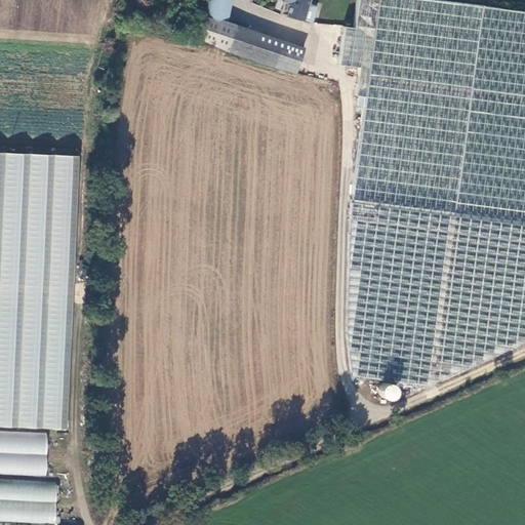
[(209,0),(207,18),(220,21),(221,13),(223,0),(209,0)]
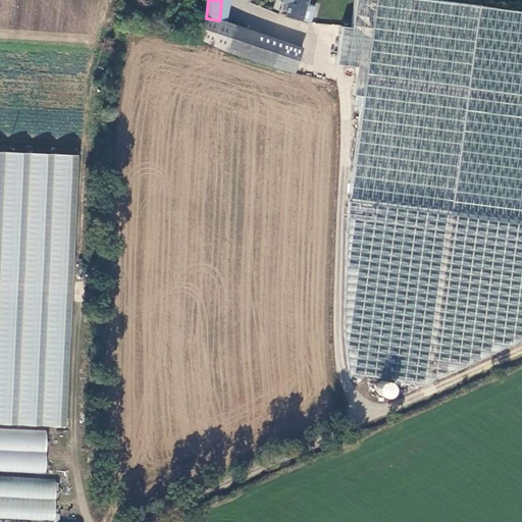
[(227,14),(228,0),(221,0),(220,13),(227,14)]
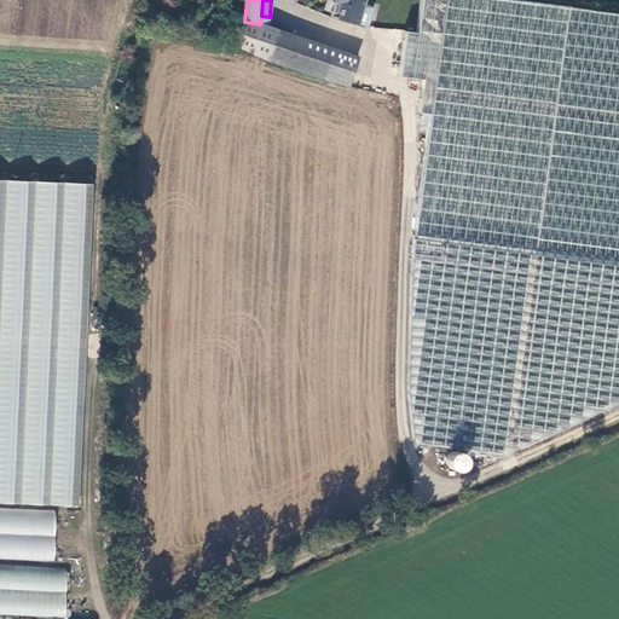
[(331,0),(331,1),(336,3),(331,15),(357,24),(358,22),(369,25),(375,7),(365,4),(365,0),(331,0)]
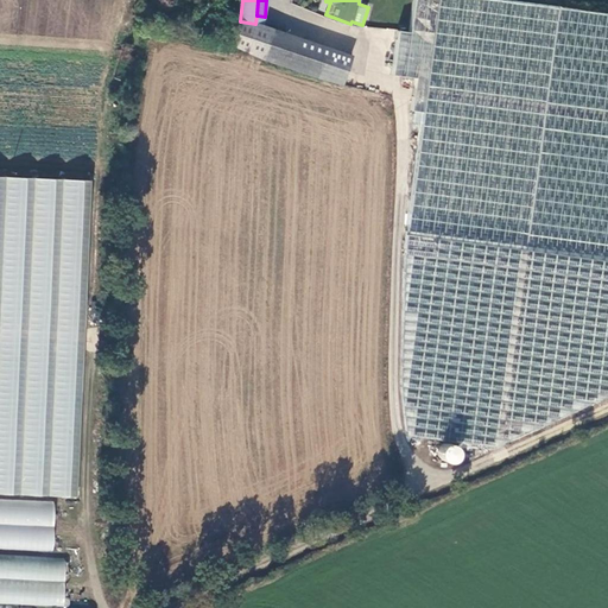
[(607,10),(540,0),(415,0),(411,26),(399,24),(393,68),(417,71),(412,105),(424,106),(406,234),(397,397),(404,429),(499,442),(607,392),(607,10)]
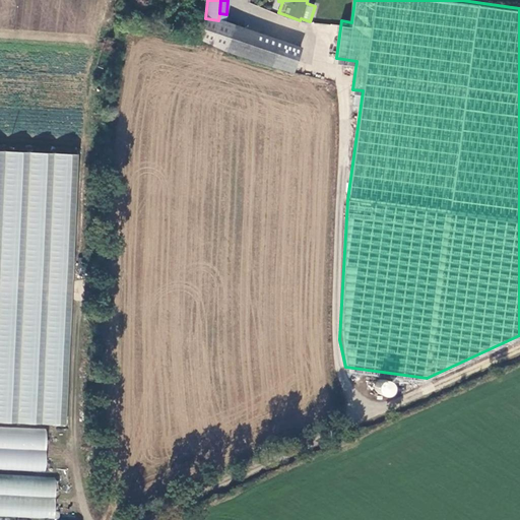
[(232,36),(236,25),(225,22),(226,14),(219,13),(218,20),(216,34),(232,36)]
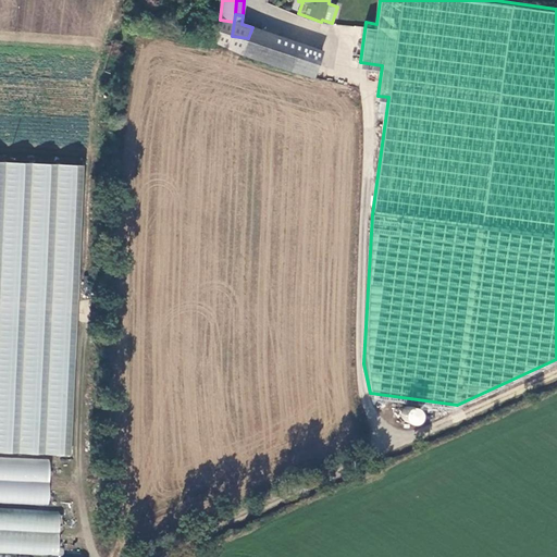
[(232,36),(234,22),(220,20),(217,46),(231,48),(232,36)]
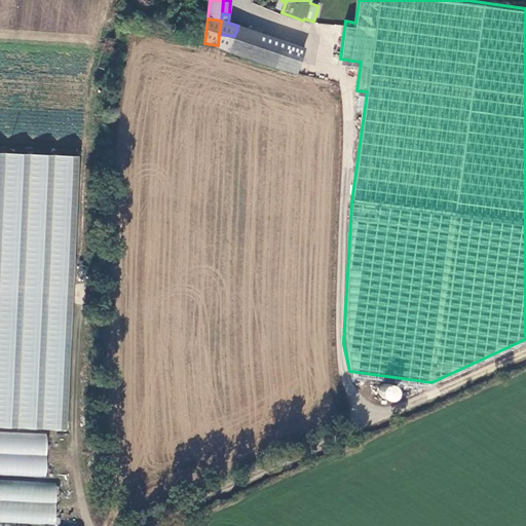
[(275,68),(287,42),(238,26),(234,36),(228,50),(275,68)]
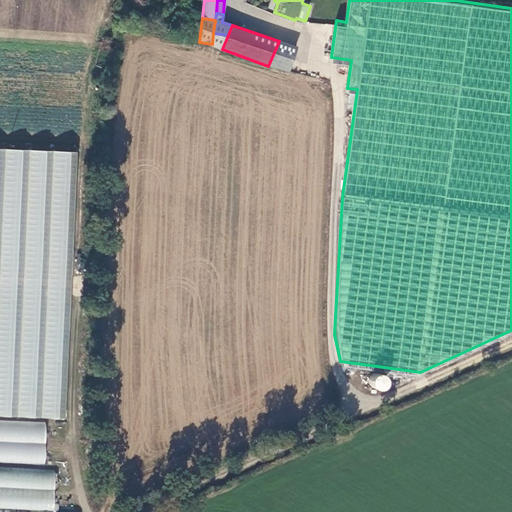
[(222,49),(228,35),(213,33),(212,44),(212,45),(222,49)]
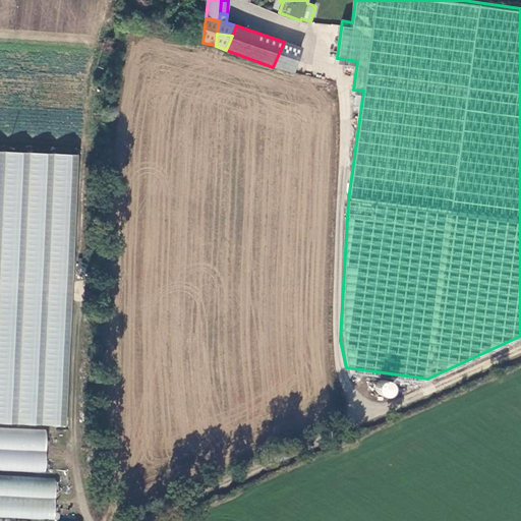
[(284,42),(273,67),(291,73),(300,48),(284,42)]
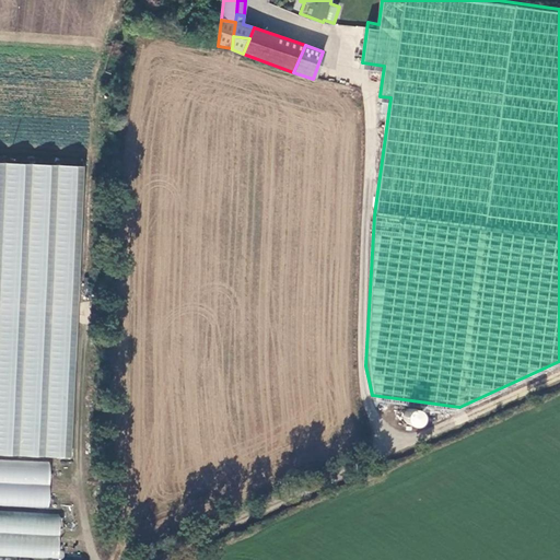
[(0,162),(0,455),(71,459),(84,167),(0,162)]
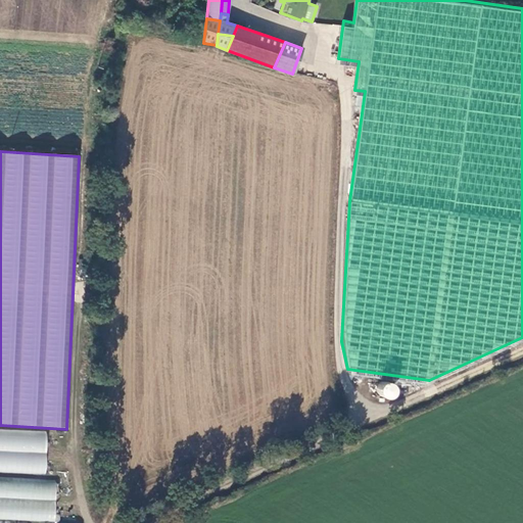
[(0,429),(0,472),(45,474),(47,431),(0,429)]
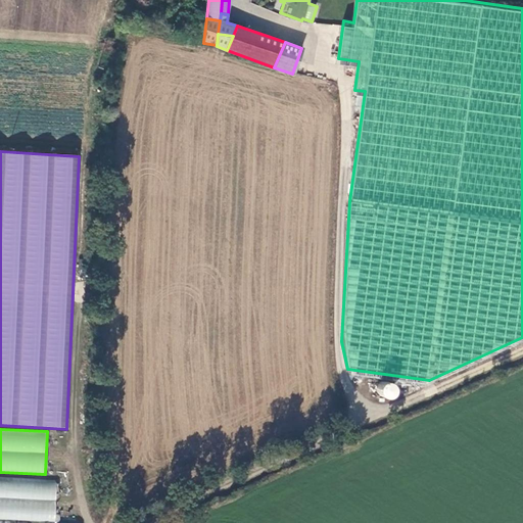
[(0,477),(0,519),(56,522),(57,481),(0,477)]
